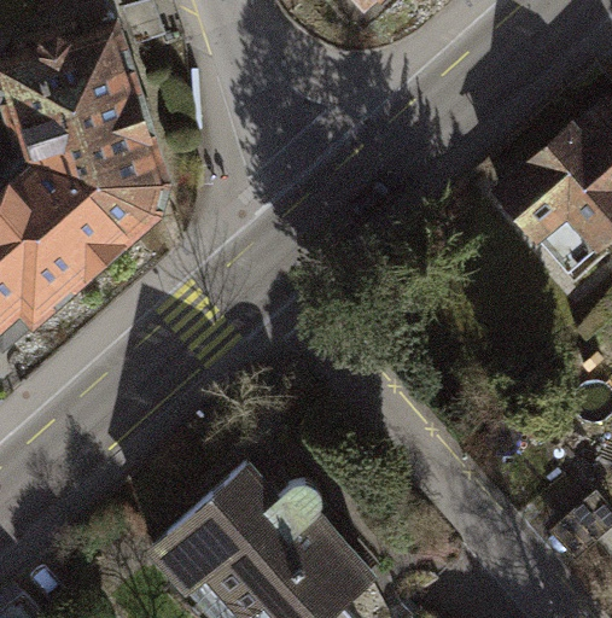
[(351,0),(365,16),(382,0),(351,0)]
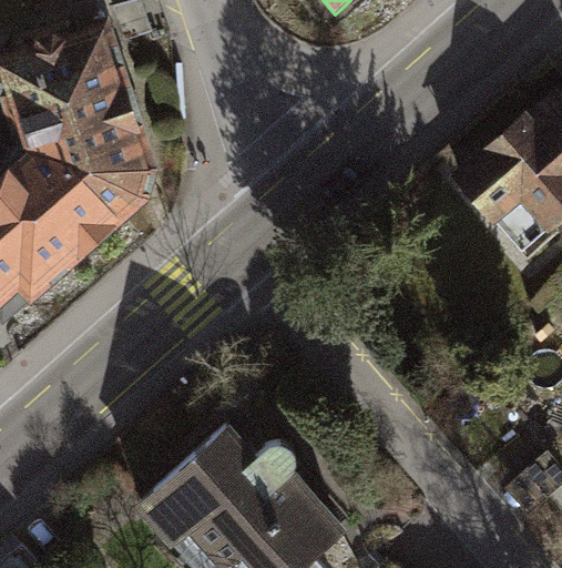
[(71,135),(141,208),(155,196),(159,168),(143,124),(149,110),(139,82),(125,77),(106,26),(0,61),(0,68),(30,149),(71,135)]
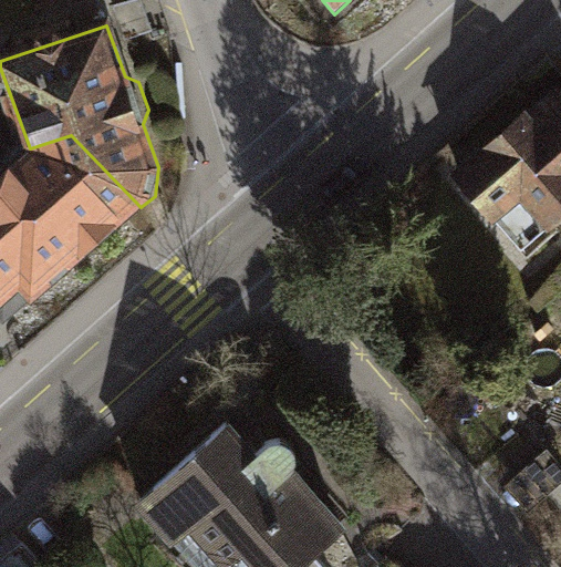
[(452,176),(523,257),(560,223),(560,94),(557,90),(531,113),(528,110),(452,176)]
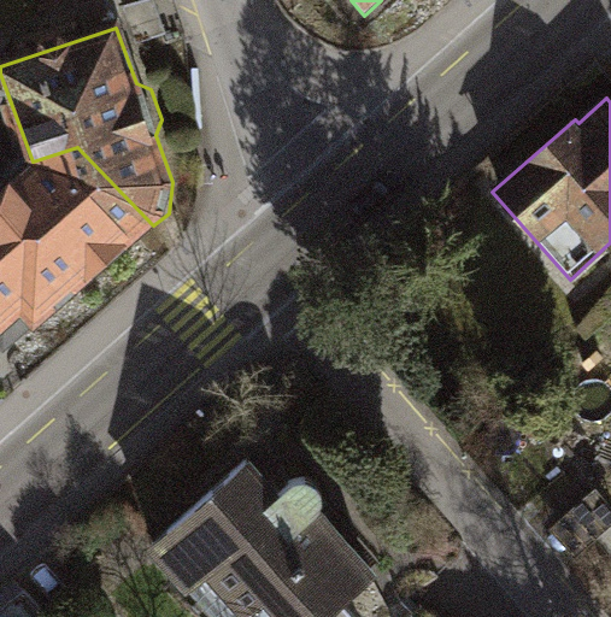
[(77,147),(33,162),(0,191),(0,348),(6,356),(86,286),(101,283),(122,265),(125,250),(153,225),(77,147)]
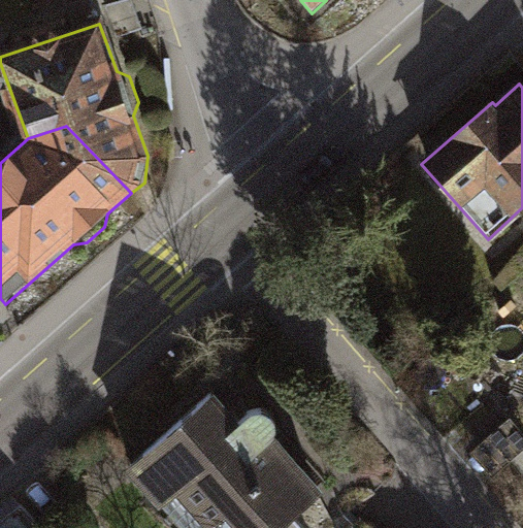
[(497,340),(480,354),(500,378),(517,364),(497,340)]
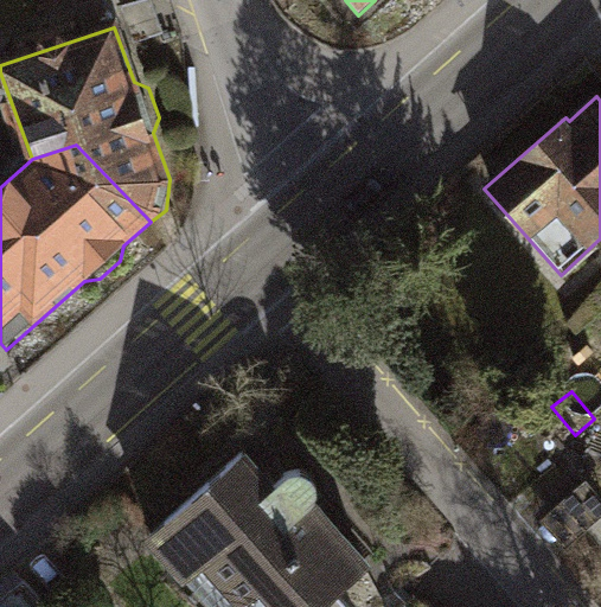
[(273,484),(245,454),(149,542),(210,606),(327,606),(372,566),(314,502),(318,484),(305,470),(286,472),(273,484)]
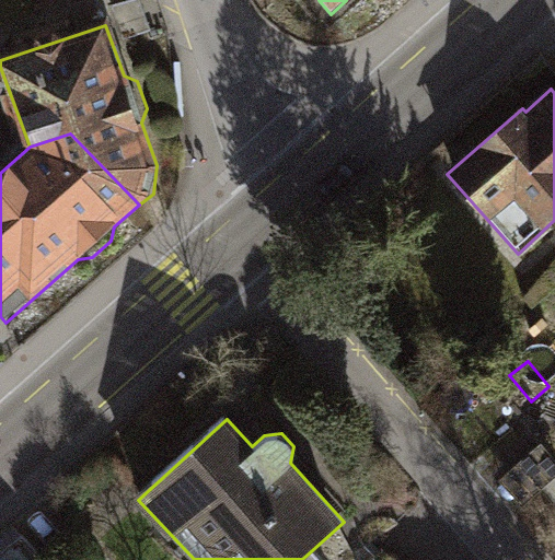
[(554,451),(546,441),(500,482),(522,506),(554,477),(554,451)]
